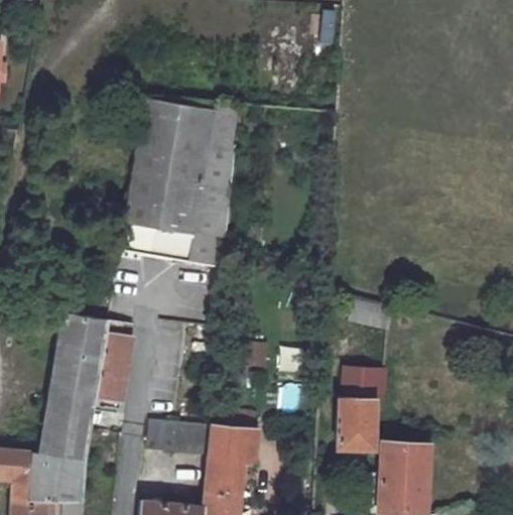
[(12,63),(5,62),(4,82),(11,82),(12,63)]
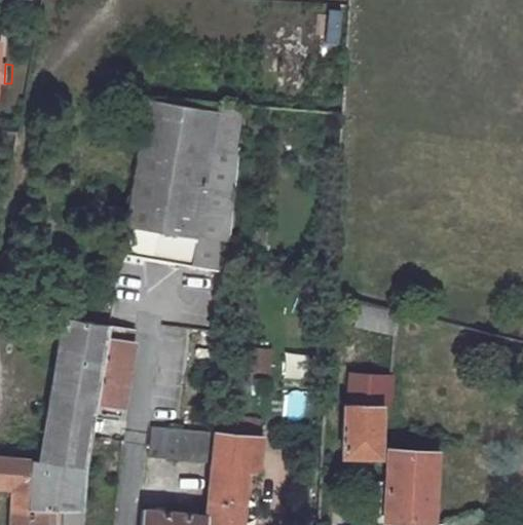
[(245,143),(249,109),(220,105),(219,110),(147,99),(123,255),(230,272),(245,143)]
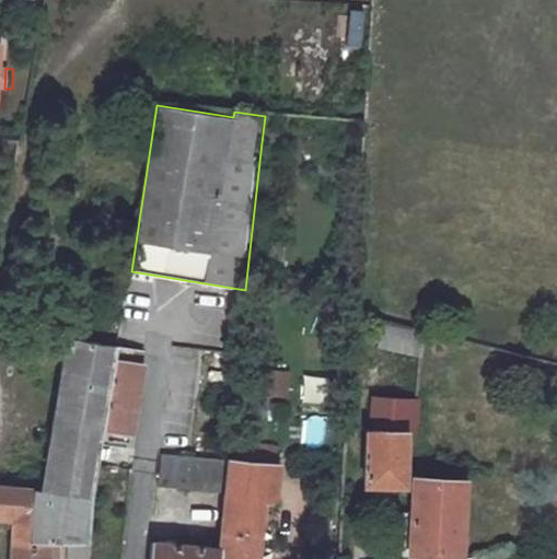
[(382,321),(379,349),(425,360),(428,332),(382,321)]
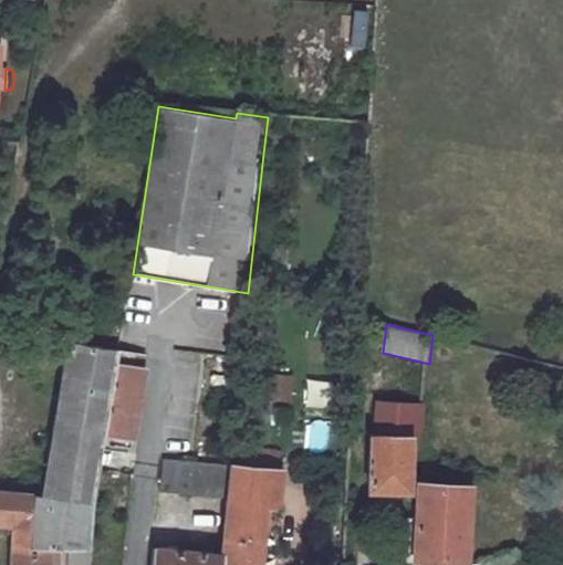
[(35,495),(33,515),(30,548),(51,550),(70,548),(91,548),(94,502),(100,470),(105,437),(118,363),(120,349),(68,341),(41,495),(35,495)]
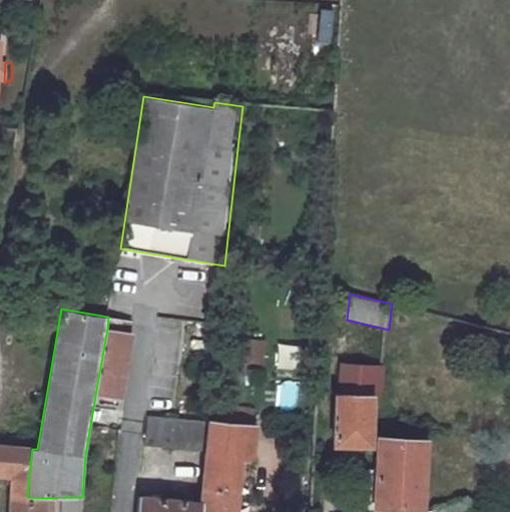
[(107,329),(95,396),(124,401),(134,334),(107,329)]
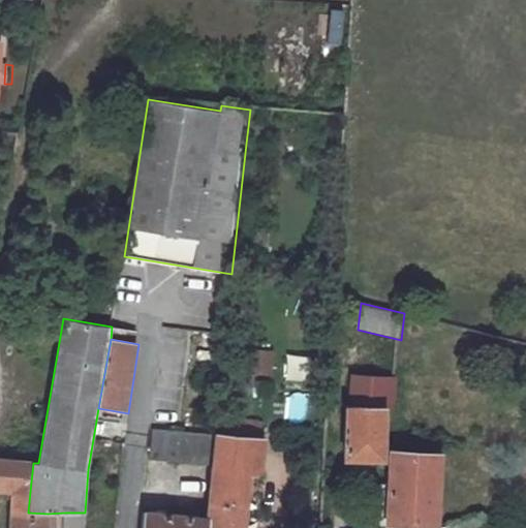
[(274,376),(277,351),(251,349),(249,374),(274,376)]
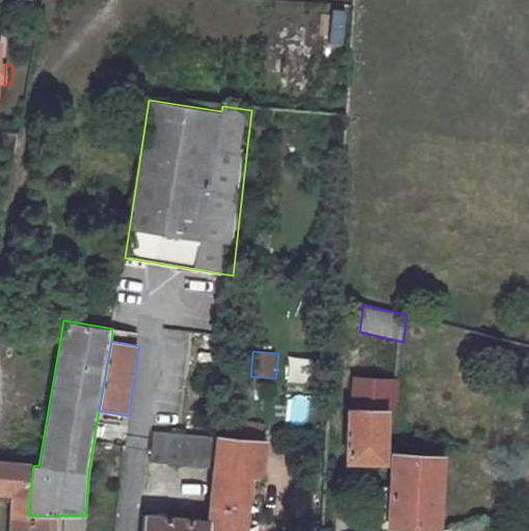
[(348,407),(345,463),(390,466),(391,452),(392,413),(398,413),(402,381),(400,380),(362,377),(358,408),(348,407)]
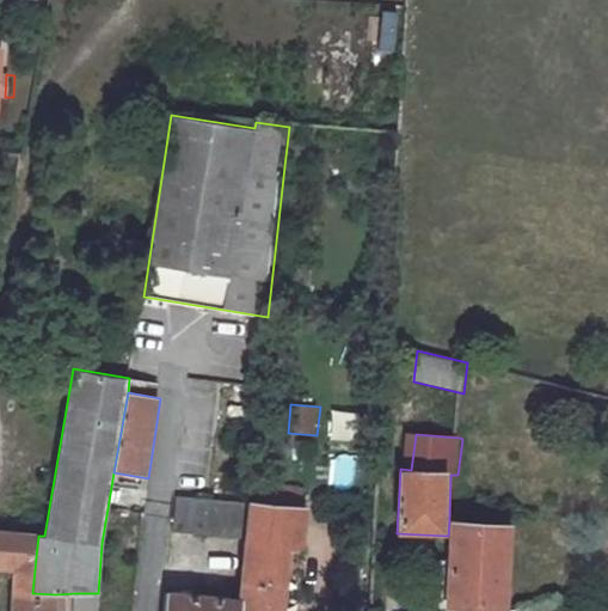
[(177,518),(174,533),(245,541),(245,548),(249,502),(179,496),(177,518)]
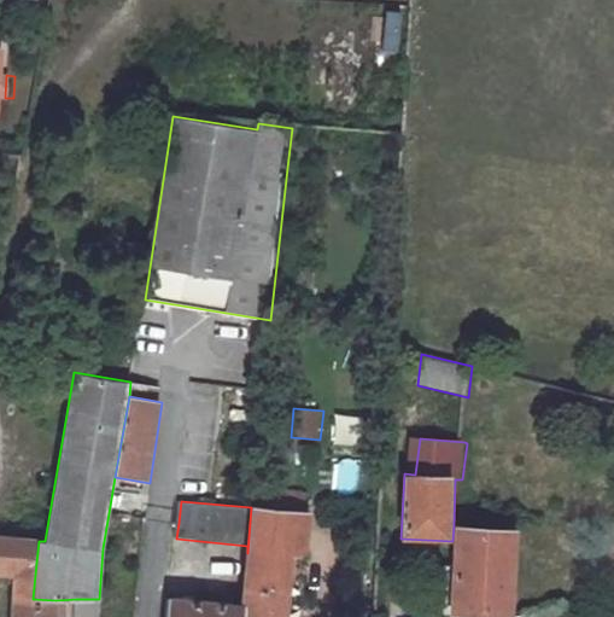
[(251,507),(247,553),(308,557),(314,513),(251,507)]
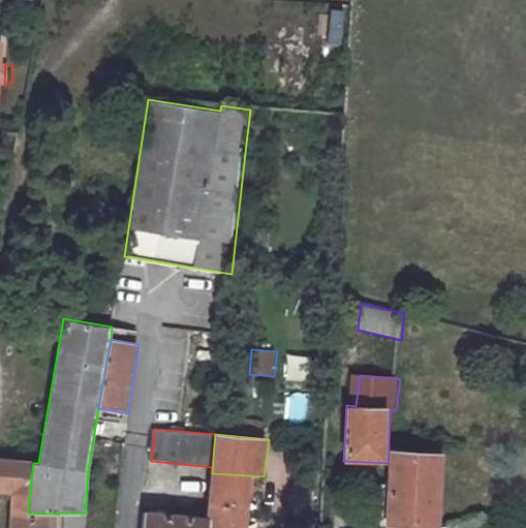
[(388,463),(385,526),(408,527),(440,527),(445,454),(389,449),(388,463)]
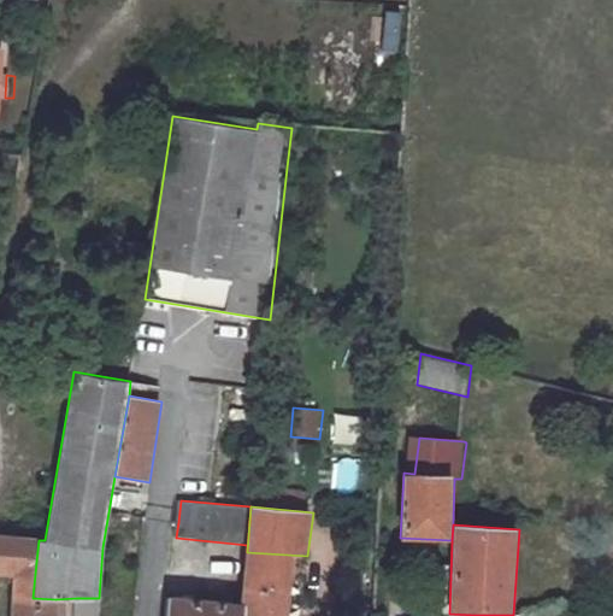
[(0,535),(0,574),(12,576),(36,562),(39,540),(0,535)]
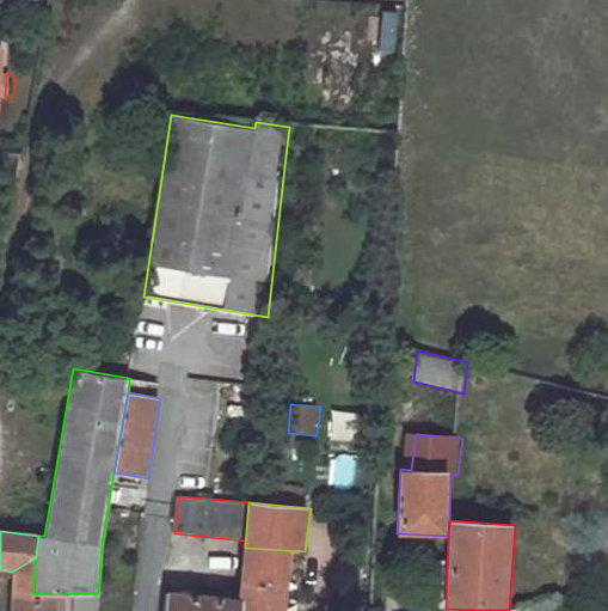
[(244,599),(241,610),(286,610),(293,551),(305,551),(245,548),(239,599),(244,599)]
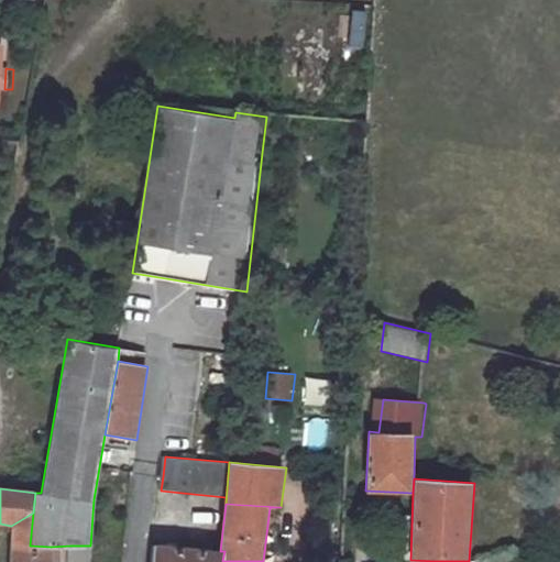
[(11,526),(9,561),(50,561),(51,547),(30,546),(33,513),(11,526)]
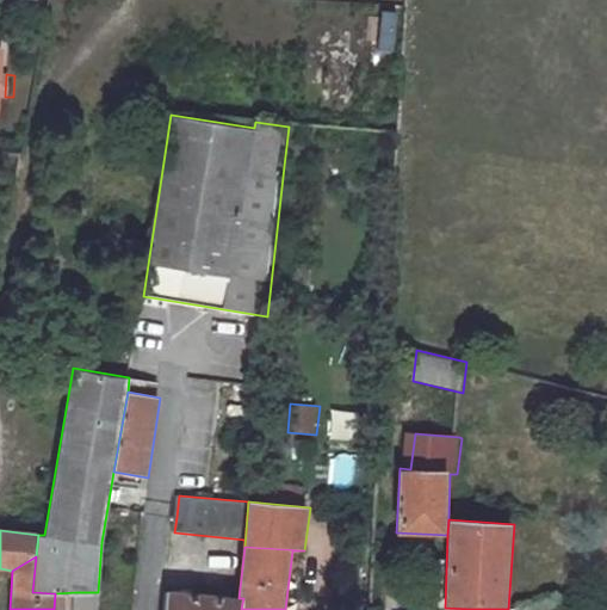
[(241,609),(243,598),(239,598),(167,591),(165,609),(241,609)]
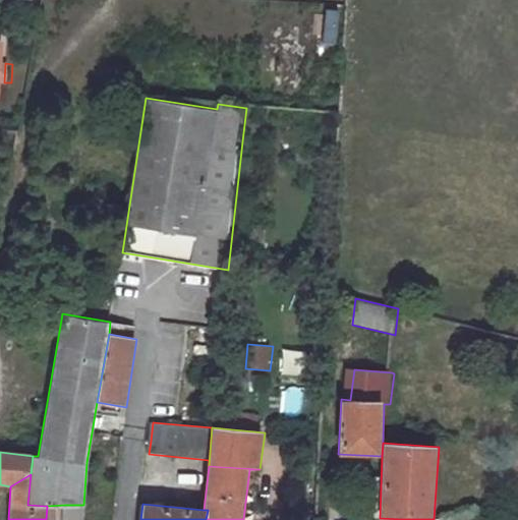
[(64,505),(63,519),(82,519),(83,505),(64,505)]
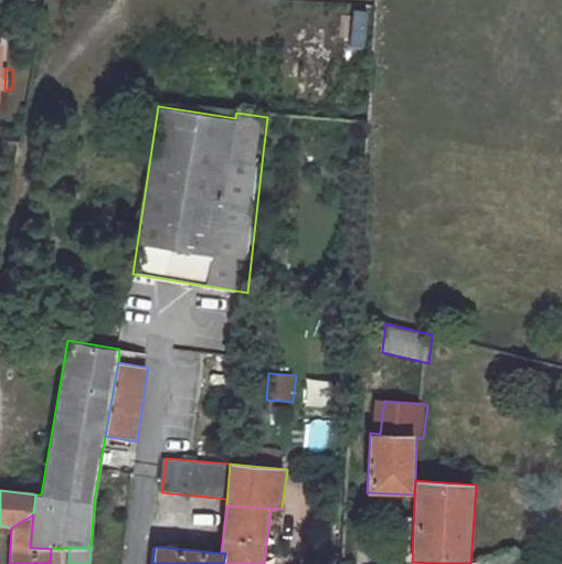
[(517,563),(516,552),(494,560),(481,563),(517,563)]
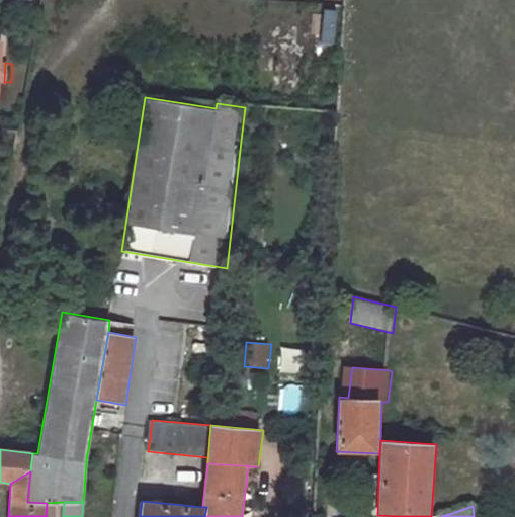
All buildings are outlined.
